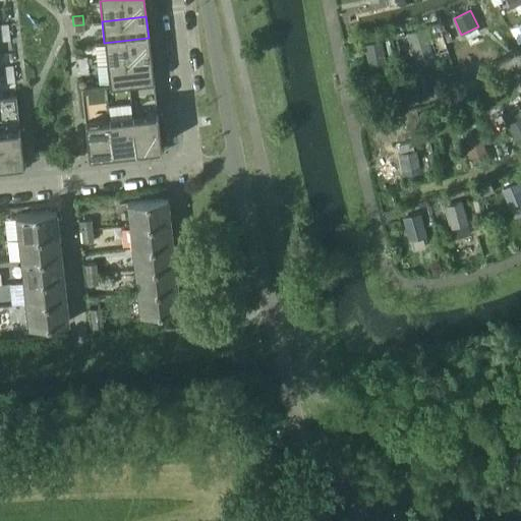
[(0,34),(9,33),(7,24),(0,24),(0,34)]
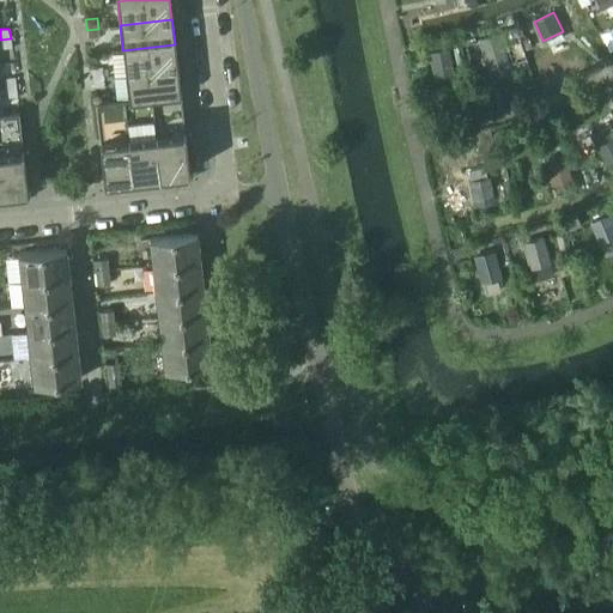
[(99,38),(98,29),(86,30),(87,40),(99,38)]
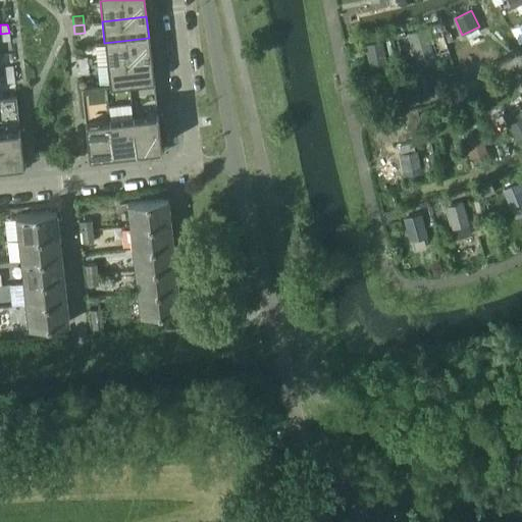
[(434,56),(425,29),(408,34),(418,61),(434,56)]
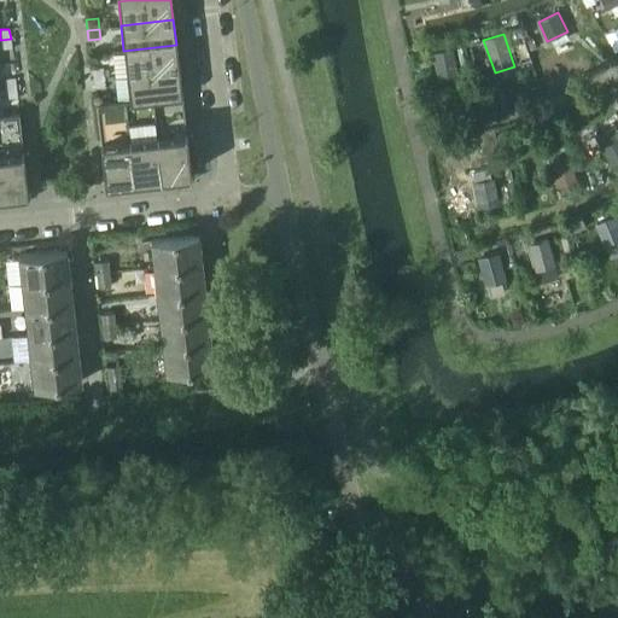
[(0,50),(12,48),(11,39),(0,40),(0,50)]
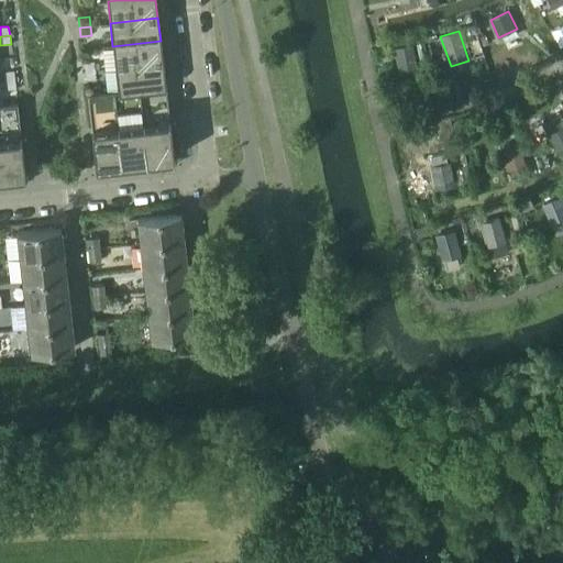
[(112,46),(102,47),(105,69),(163,63),(161,41),(112,46)]
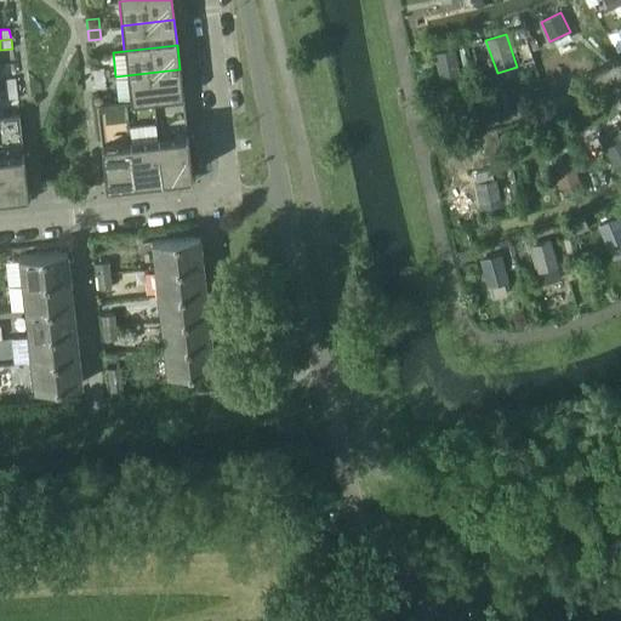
[(461,74),(455,49),(434,53),(439,79),(461,74)]
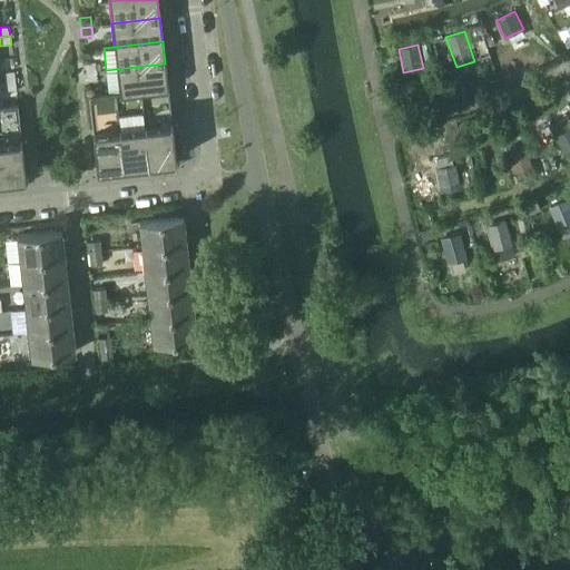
[(84,64),(85,72),(96,71),(95,62),(84,64)]
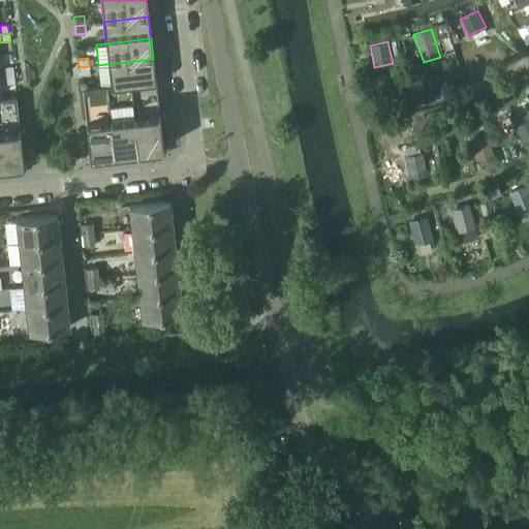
[(153,59),(98,65),(101,86),(155,80),(153,59)]
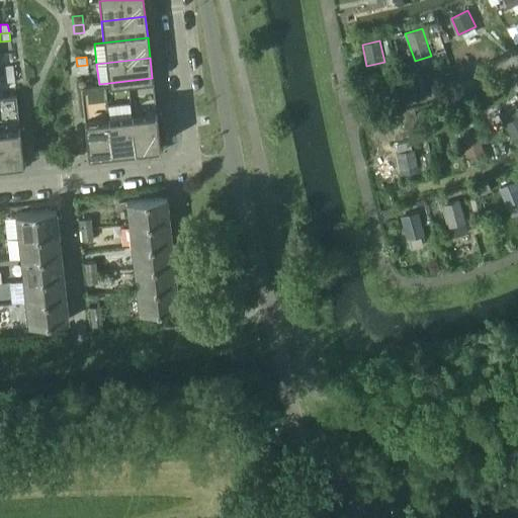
[(13,74),(12,65),(2,66),(3,75),(13,74)]
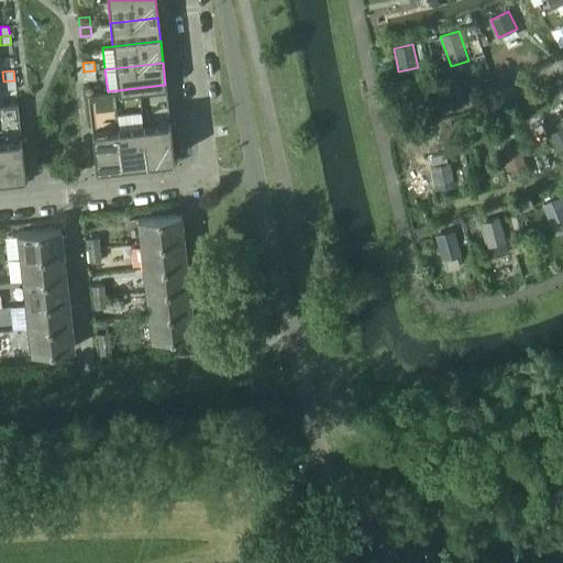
[(96,79),(95,70),(84,72),(85,80),(96,79)]
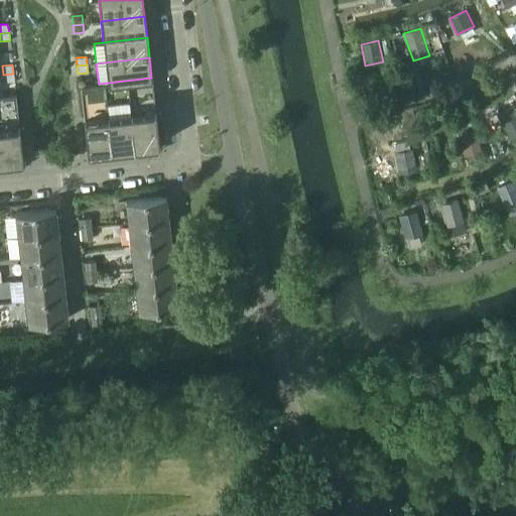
[(14,82),(13,74),(3,75),(4,83),(14,82)]
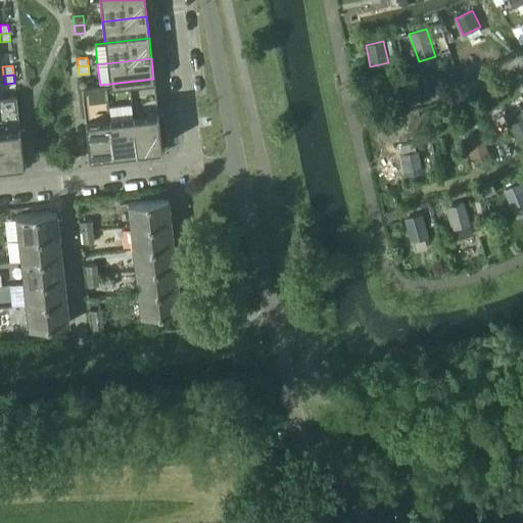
[(161,145),(158,124),(157,108),(84,116),(86,134),(88,153),(89,153),(89,154),(160,146),(160,145),(161,145)]
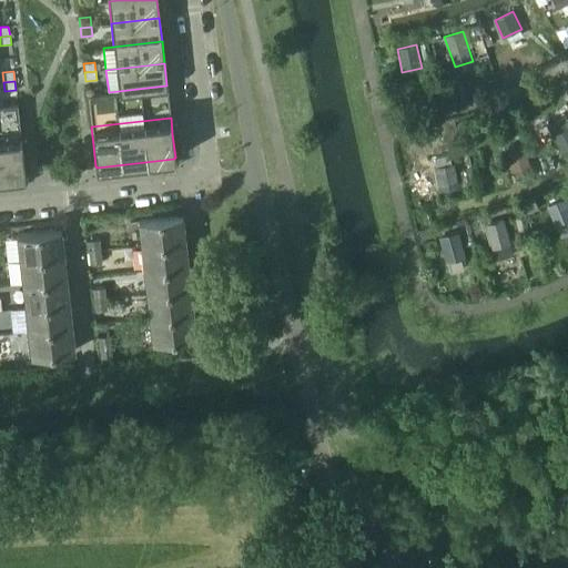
[(567,146),(567,129),(555,137),(561,151),(567,146)]
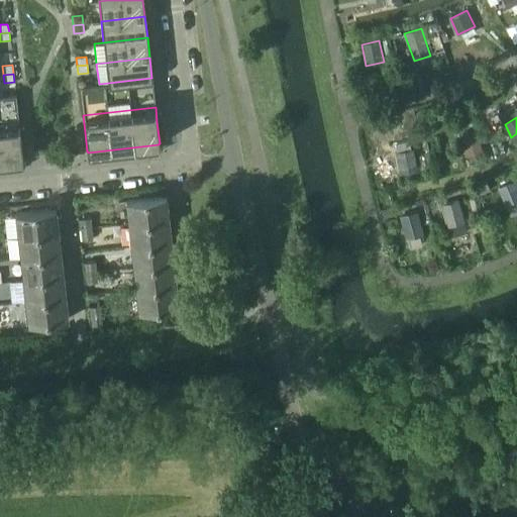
[(21,139),(19,122),(0,124),(0,162),(22,160),(22,159),(23,159),(21,139)]
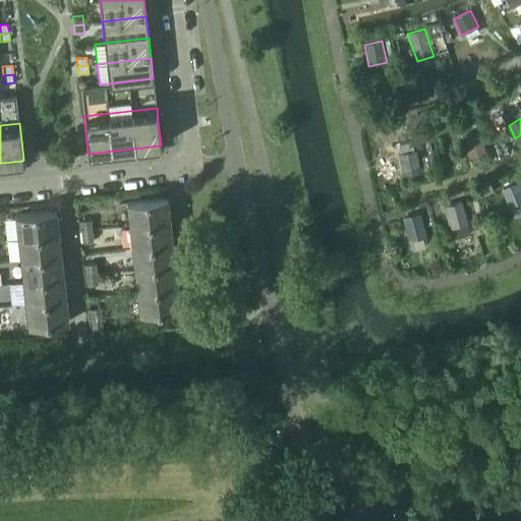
[(485,151),(480,133),(464,137),(469,156),(485,151)]
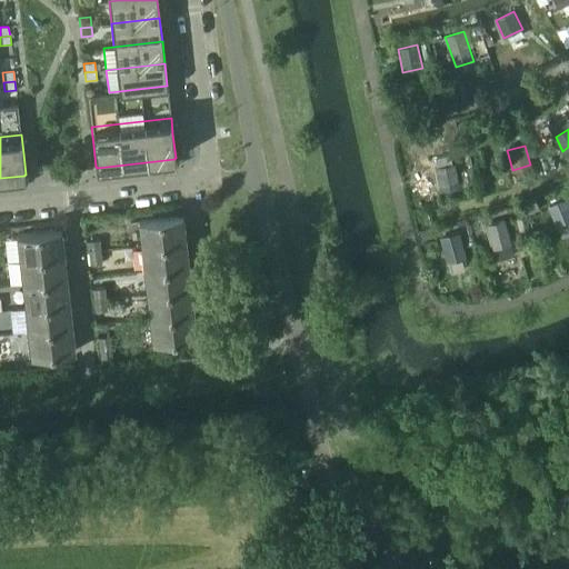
[(459,187),(455,163),(436,168),(440,191),(459,187)]
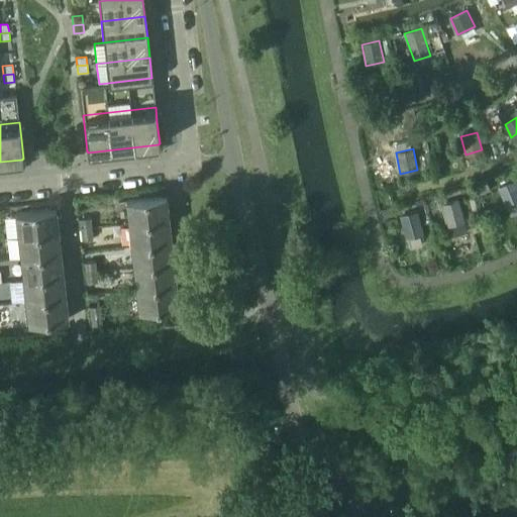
[(516,203),(516,180),(498,188),(506,208),(516,203)]
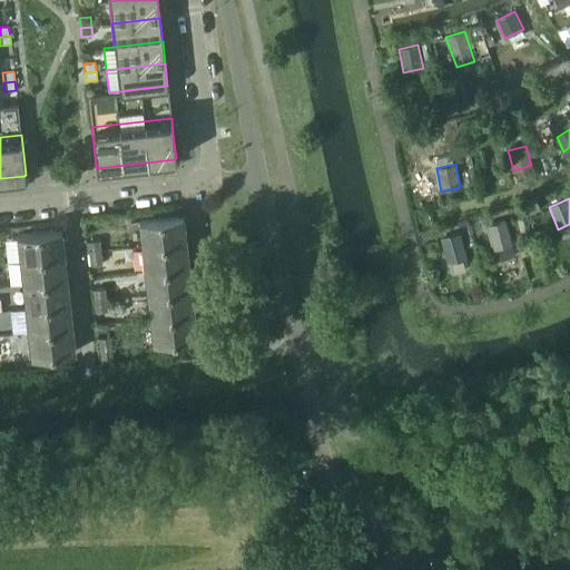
[(139,222),(141,245),(185,241),(183,216),(139,222)]
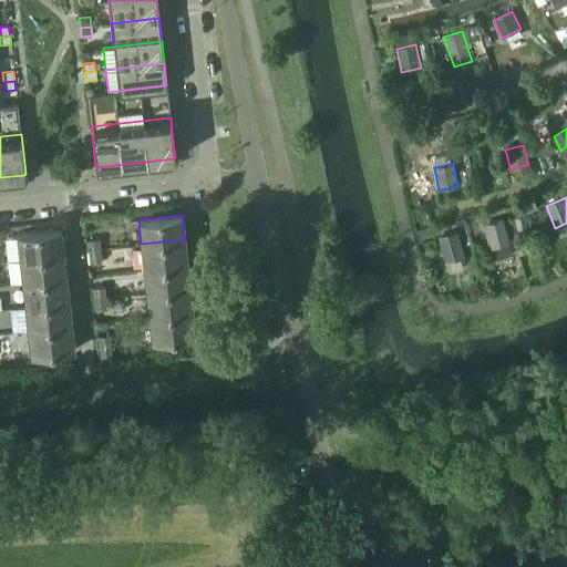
[(509,244),(503,218),(484,224),(492,249),(509,244)]
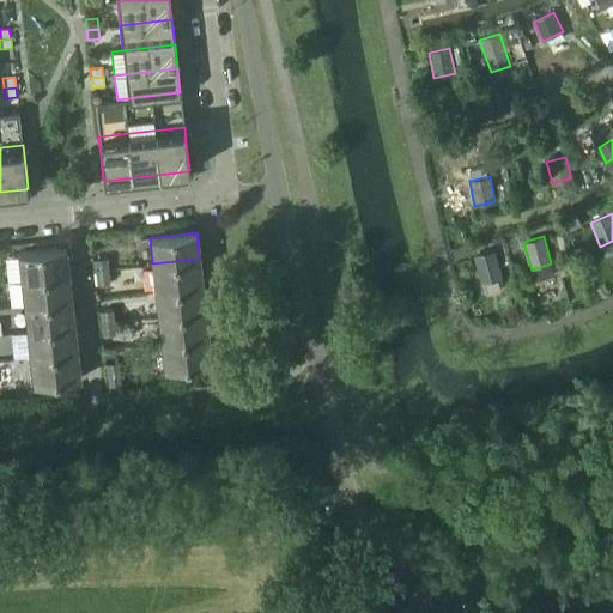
[(19,253),(22,279),(68,273),(65,248),(19,253)]
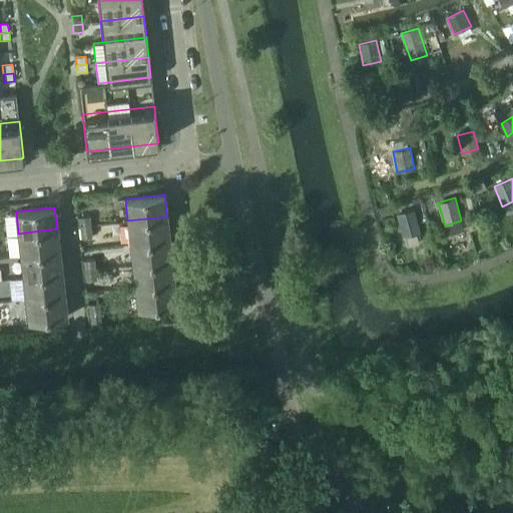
[(421,235),(414,210),(397,214),(403,239),(421,235)]
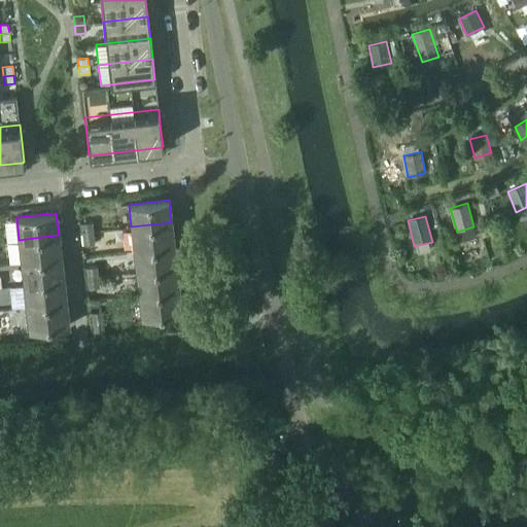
[(92,221),(81,222),(82,233),(93,232),(92,221)]
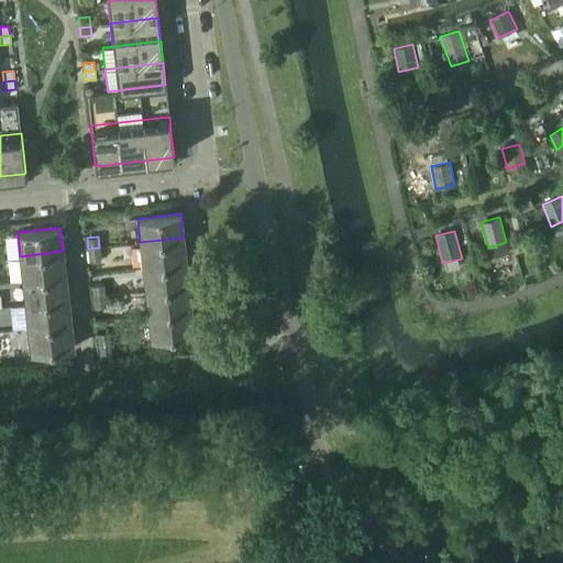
[(183,238),(140,242),(143,266),(186,262),(183,238)]
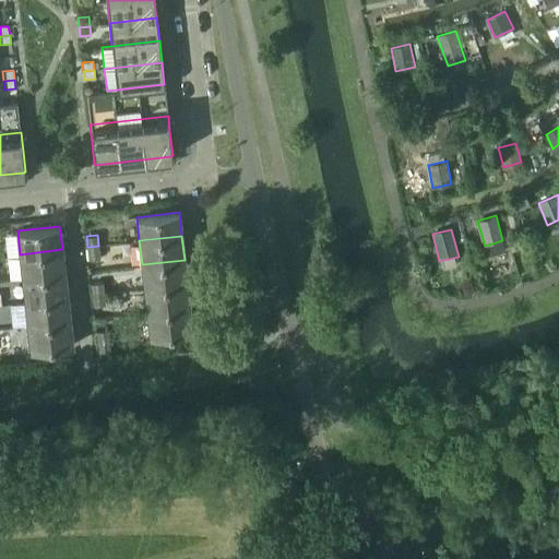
[(98,246),(87,247),(88,257),(99,256),(98,246)]
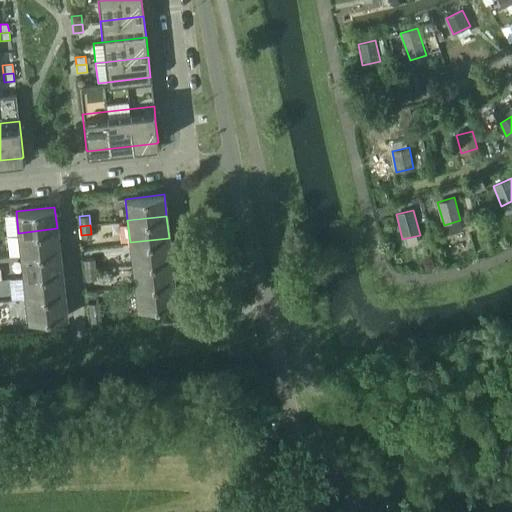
[(57,228),(18,233),(20,255),(59,250),(57,228)]
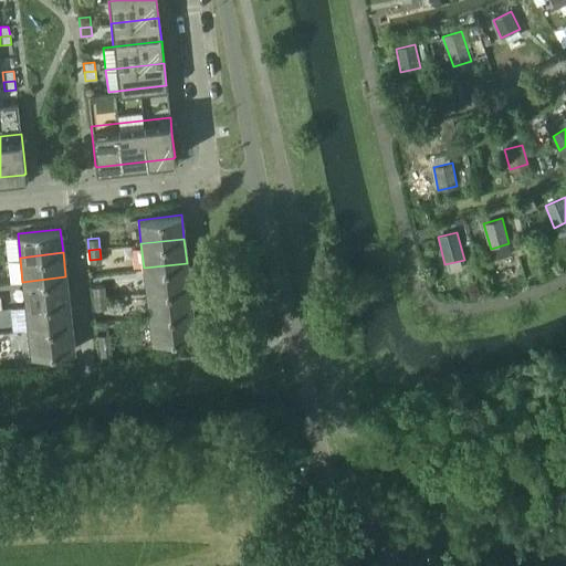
[(187,263),(144,268),(146,292),(189,287),(187,263)]
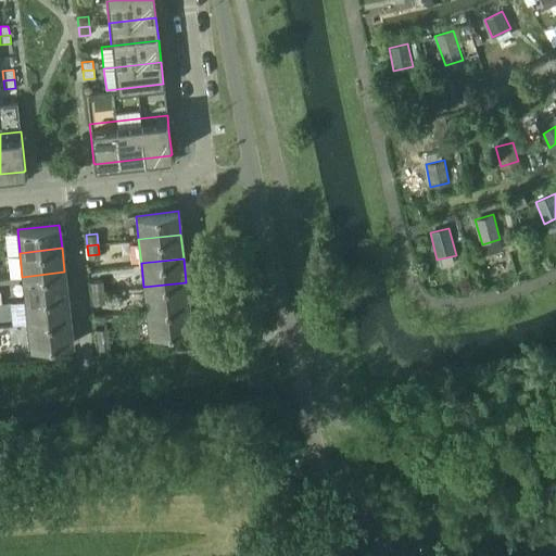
[(64,272),(22,277),(25,301),(67,295),(64,272)]
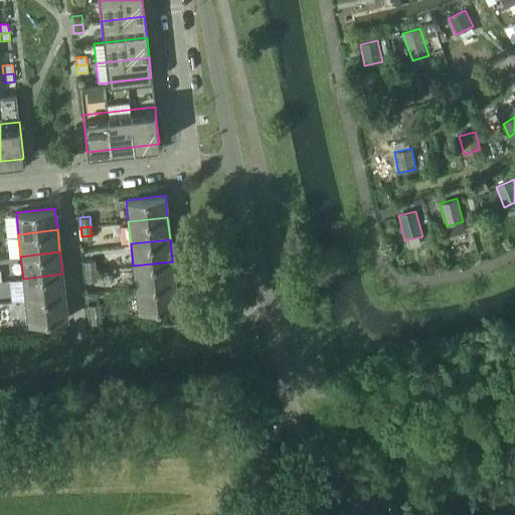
[(95,260),(84,261),(86,272),(96,271),(95,260)]
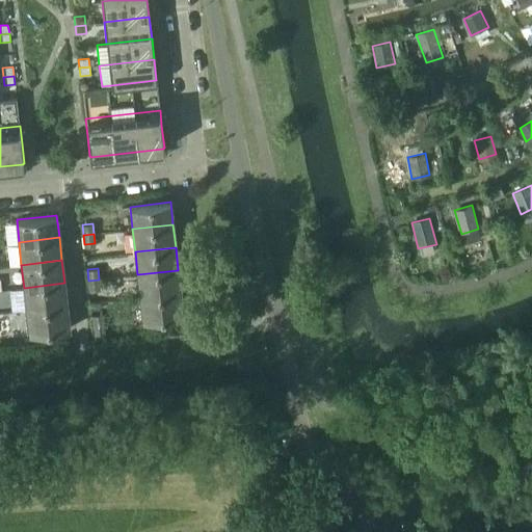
[(178,270),(137,274),(140,297),(181,293),(178,270)]
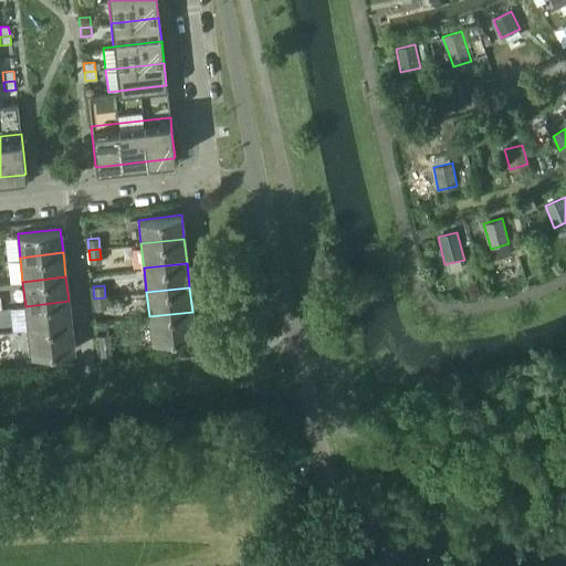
[(105,297),(94,299),(96,310),(107,308),(105,297)]
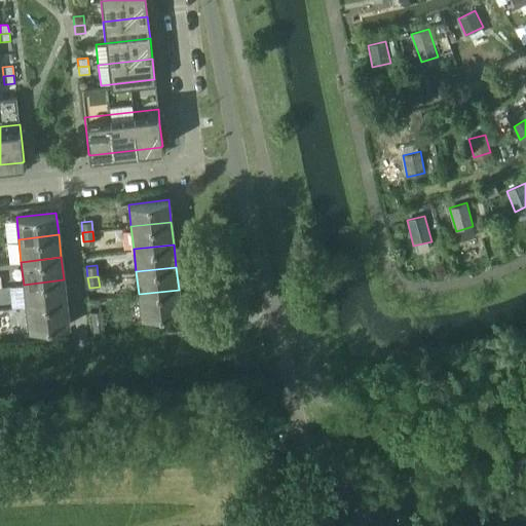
[(64,279),(24,285),(26,306),(66,302),(64,279)]
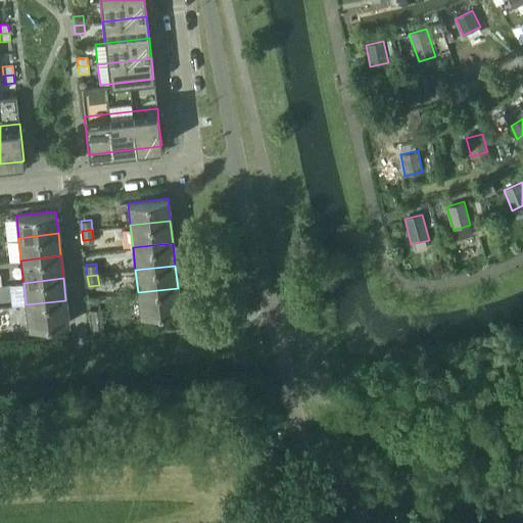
[(178,288),(138,292),(140,314),(180,310),(178,288)]
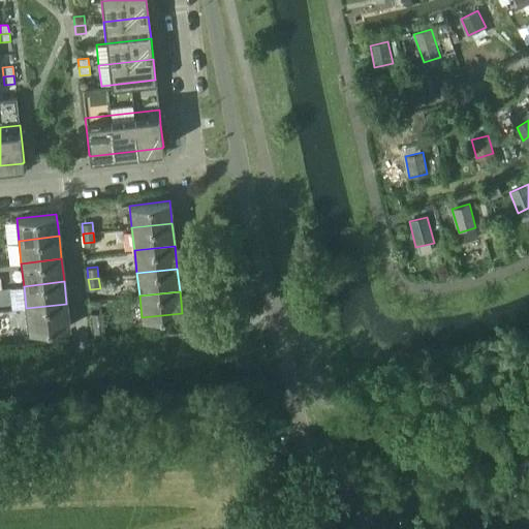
[(66,304),(26,308),(29,331),(69,325),(66,304)]
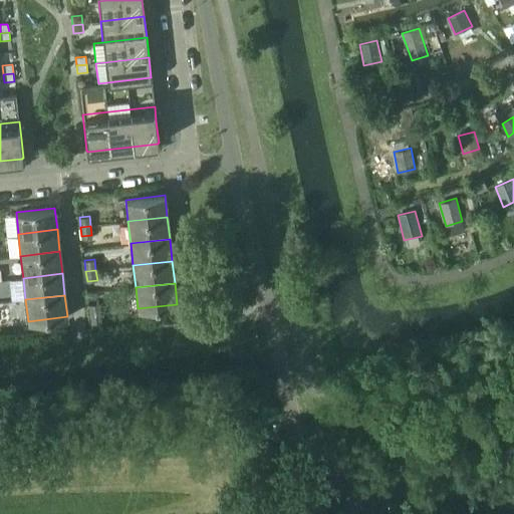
[(99,303),(89,304),(90,315),(101,314),(99,303)]
